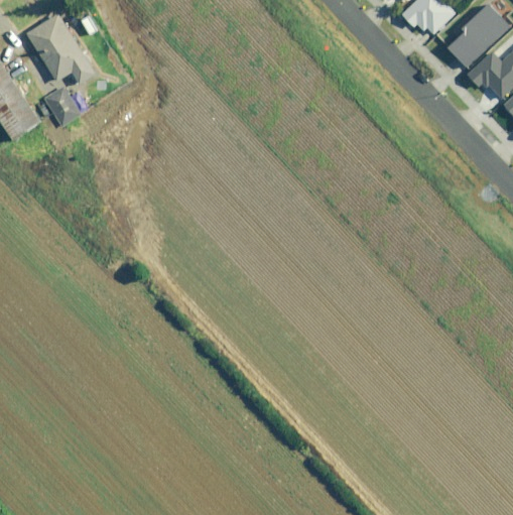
[(416,24),(421,29),(425,26),(431,32),(453,12),(440,0),(415,0),(401,13),(413,26),(416,24)]
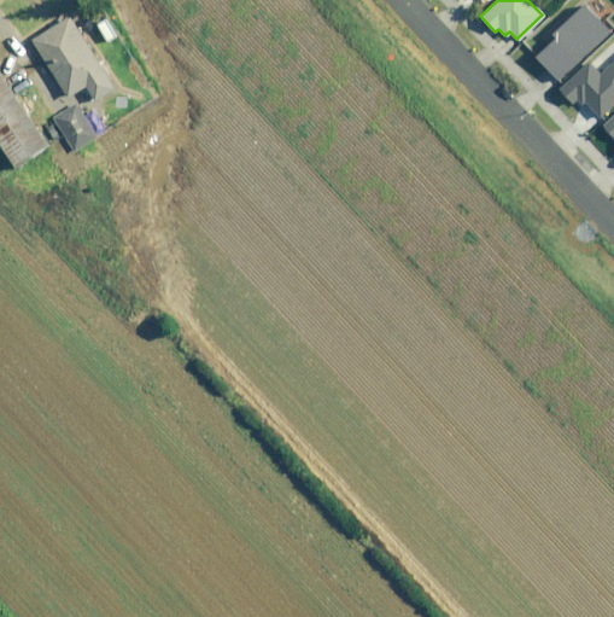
[(607,30),(584,5),(556,31),(560,34),(536,57),(556,79),(607,30)]
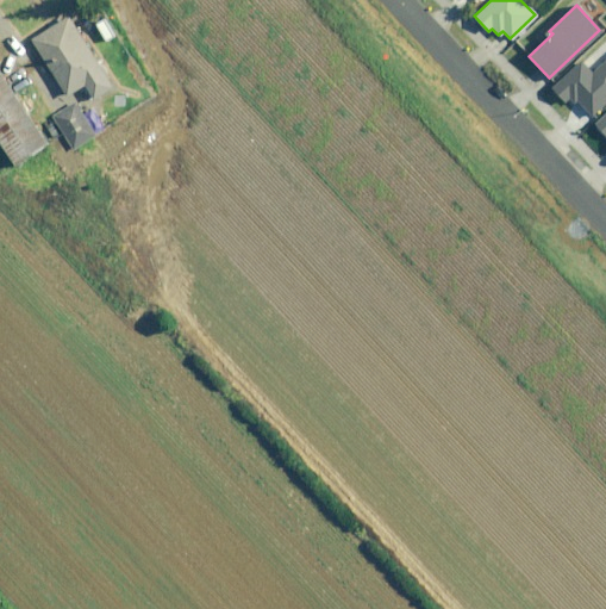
[(112,87),(69,17),(32,39),(66,95),(85,85),(93,99),(112,87)]
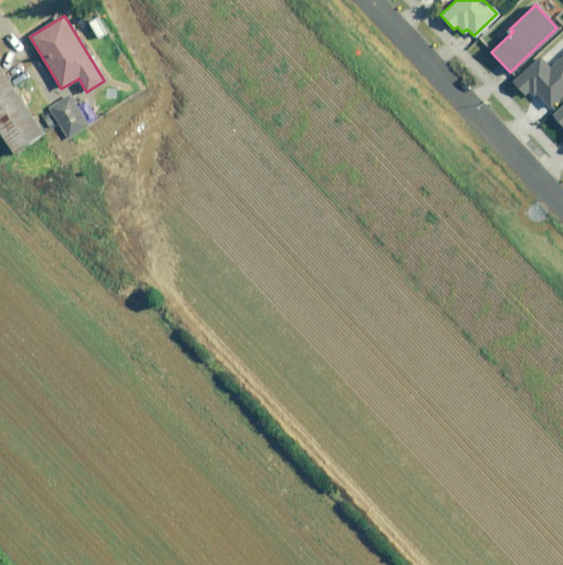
[(43,134),(0,69),(0,134),(13,154),(43,134)]
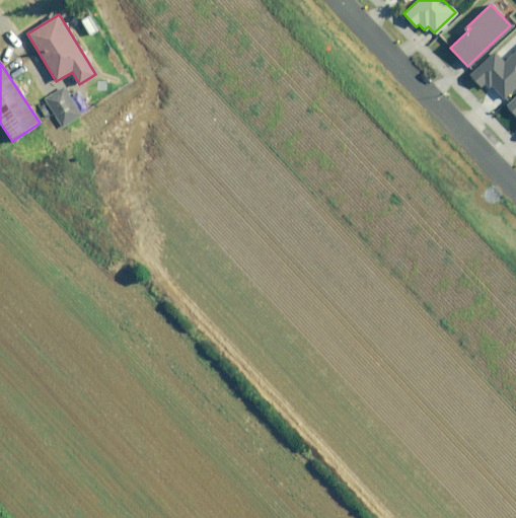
[(79,116),(62,87),(44,98),(61,127),(79,116)]
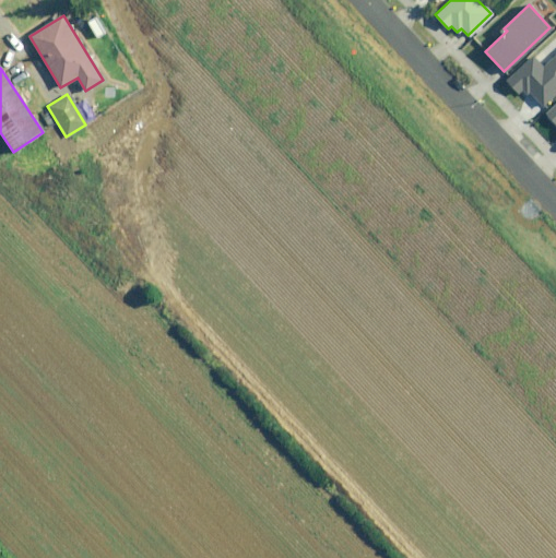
[(555,103),(544,115),(555,126),(555,103)]
